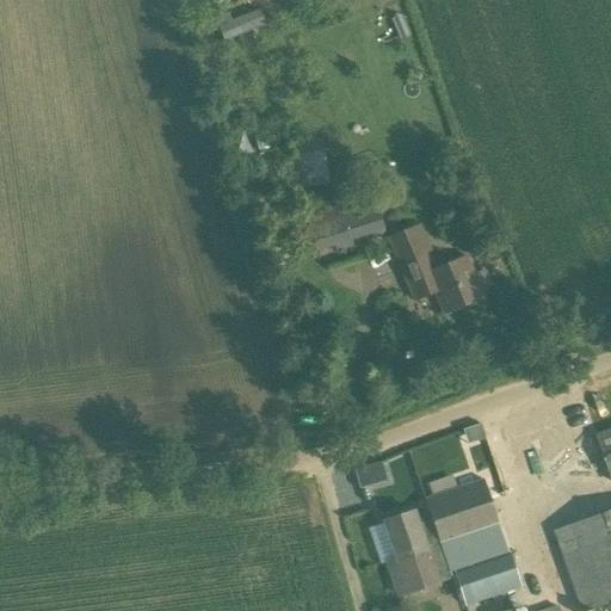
[(295,190),(328,185),(323,153),(290,158),(295,190)]
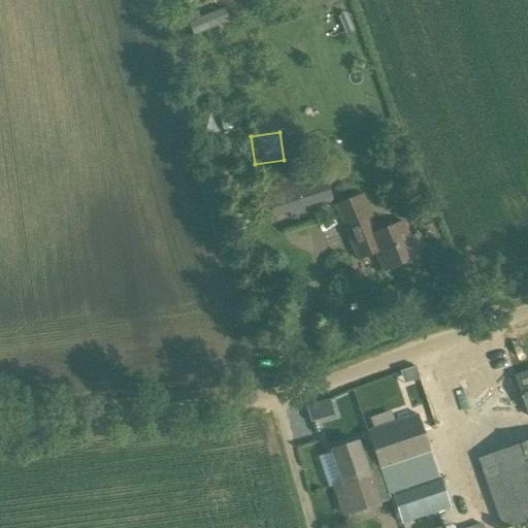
[(333,210),(320,171),(259,191),(269,220),(289,213),(293,225),(304,221),(301,209),(321,203),(324,213),(333,210)]
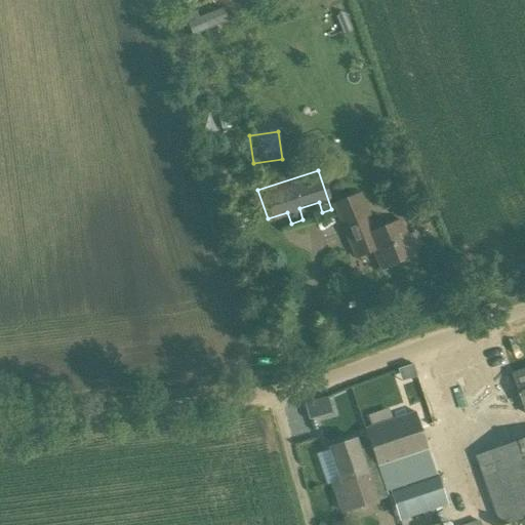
[(373,251),(372,252),(381,273),(417,256),(415,250),(422,247),(415,232),(408,235),(402,221),(375,233),(374,230),(366,234),(373,251)]
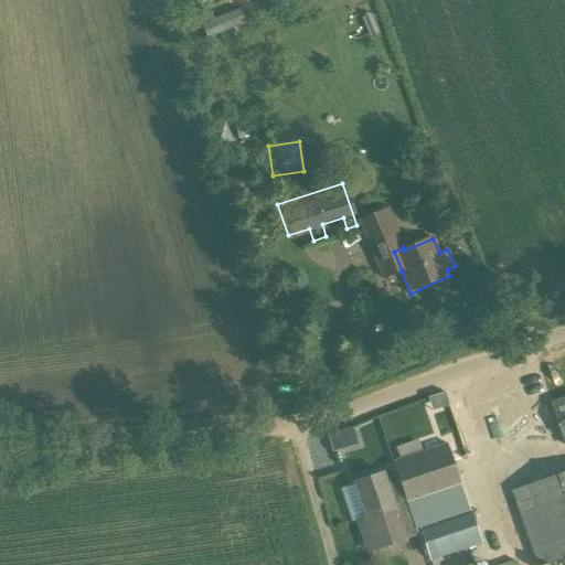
[(564,401),(553,405),(564,440),(564,401)]
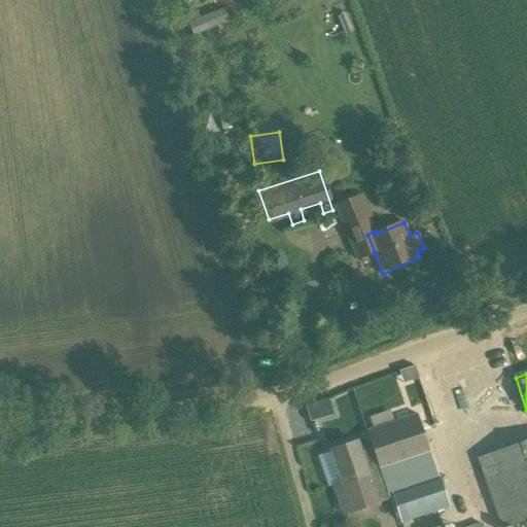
[(310,422),(321,419),(317,402),(305,406),(310,422)]
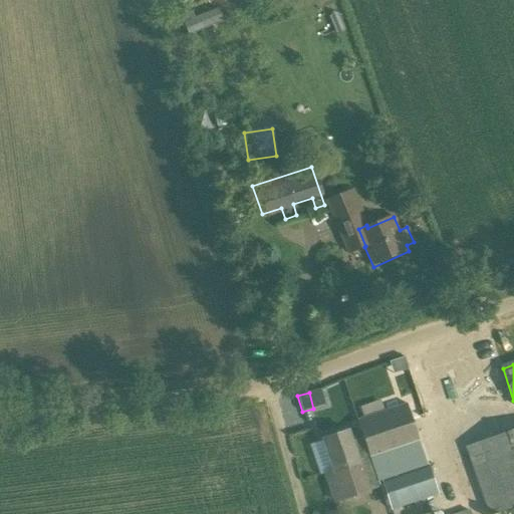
[(376,480),(428,464),(409,404),(358,421),(364,438),(352,442),(348,430),(322,438),(333,471),(325,473),(335,502),(368,491),(367,488),(378,485),(376,480)]
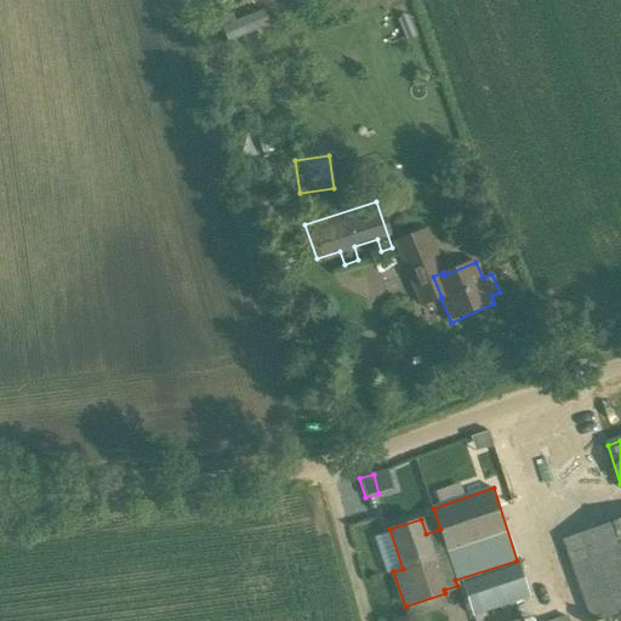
[(588,620),(597,620),(620,613),(620,518),(560,541),(588,620)]
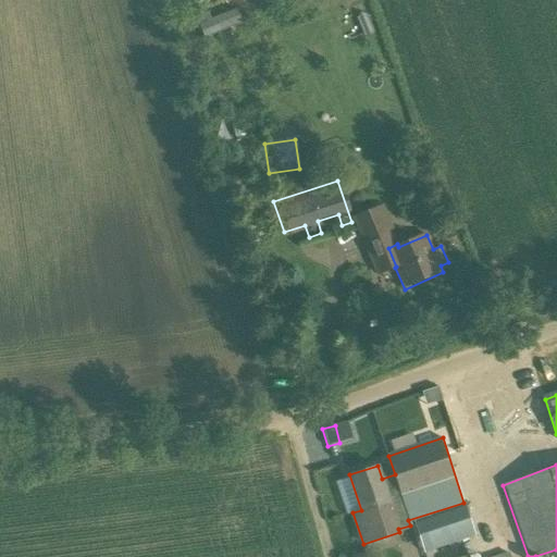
[(408,520),(410,525),(411,525),(409,520),(413,519),(424,555),(475,537),(463,503),(408,520)]
